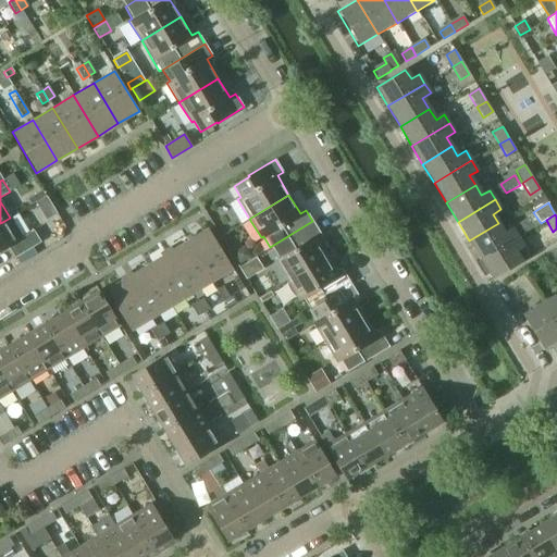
[(22,237),(10,218),(4,221),(0,223),(0,251),(8,247),(14,259),(17,257),(33,248),(41,243),(34,231),(22,237)]
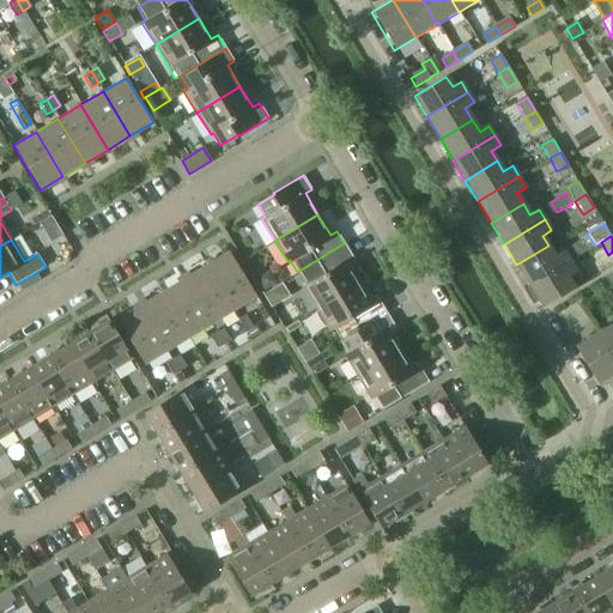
[(302,286),(316,308),(359,281),(346,262),(353,258),(344,243),(297,272),(305,284),(302,286)]
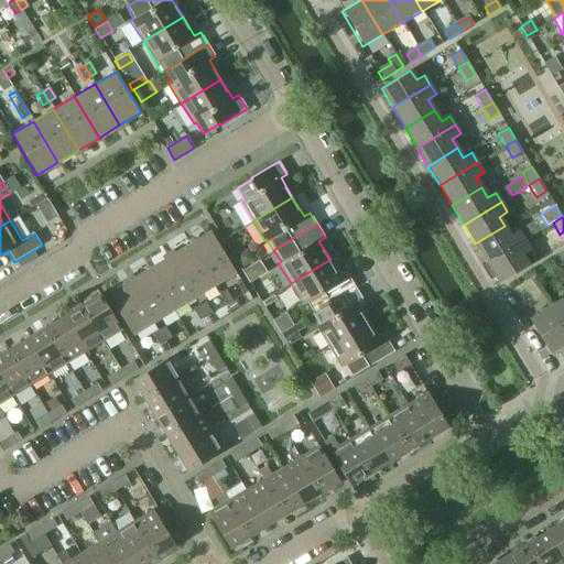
[(505,226),(475,243),(487,263),(524,240),(531,236),(524,225),(510,234),(505,226)]
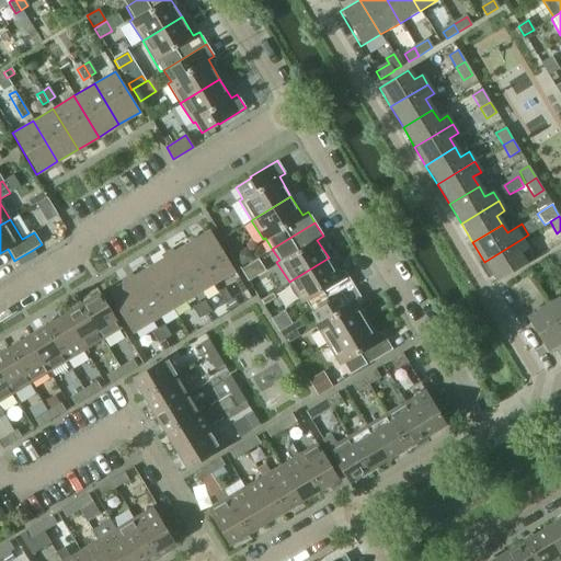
[(209,230),(189,243),(213,284),(233,271),(209,231),(209,230)]
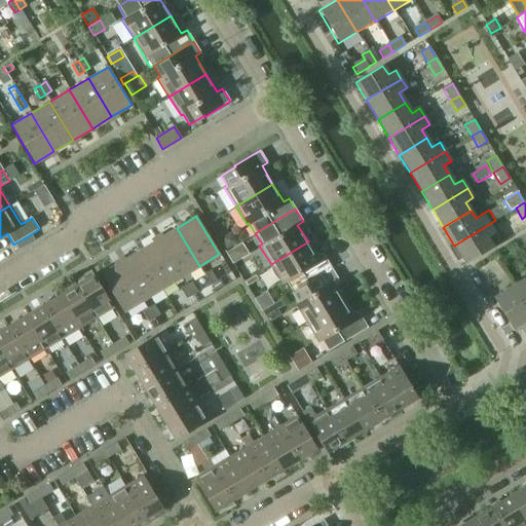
[(489,224),(454,246),(465,264),(492,248),(487,238),(495,233),(489,224)]
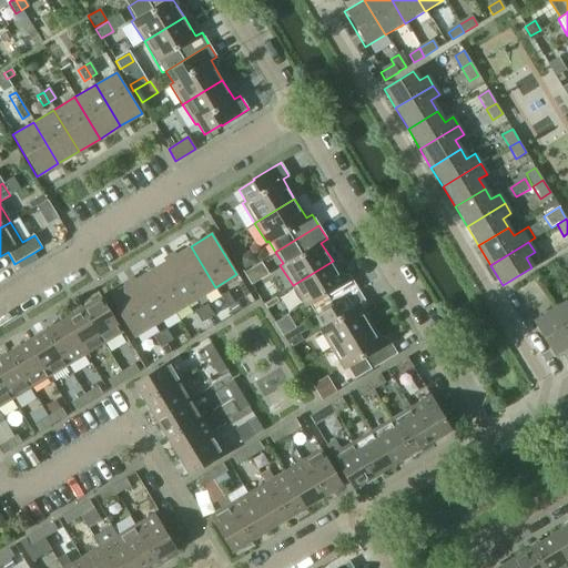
[(191,246),(170,259),(195,300),(215,287),(191,246)]
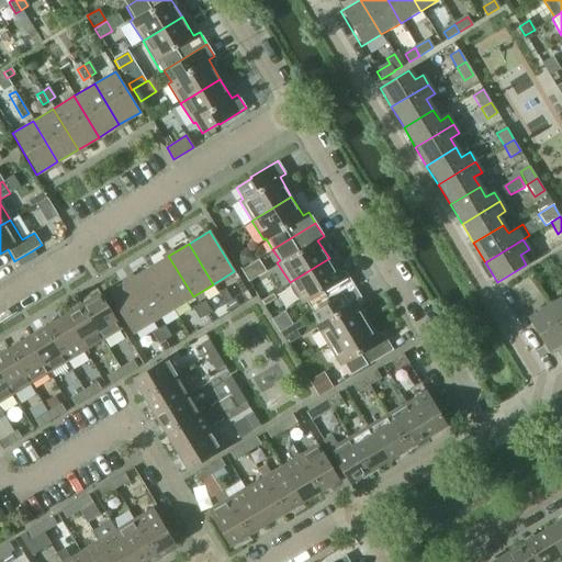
[(234,256),(240,268),(254,260),(247,248),(234,256)]
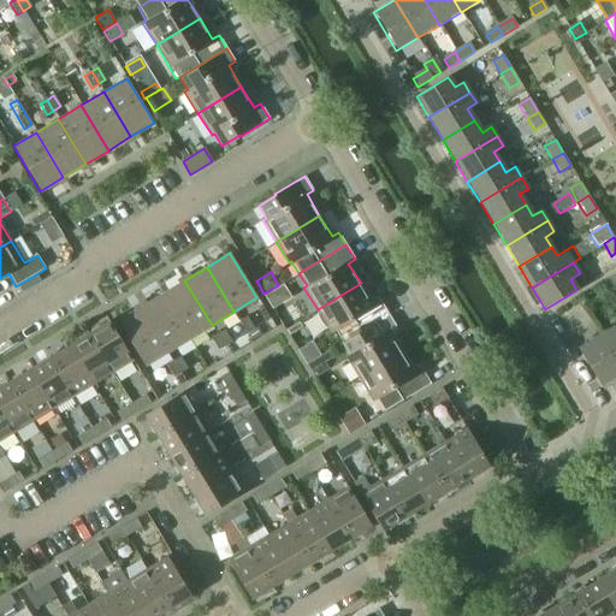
[(36,274),(19,284),(24,291),(41,282),(36,274)]
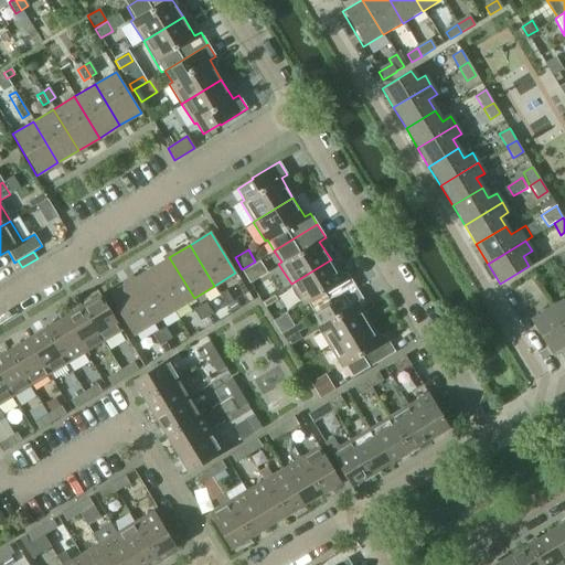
[(169,257),(148,270),(173,310),(194,298),(169,257)]
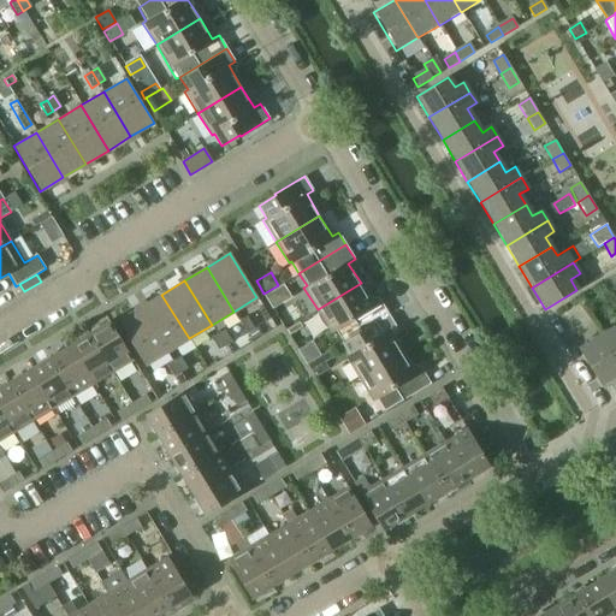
[(335,330),(342,342),(388,314),(380,301),(373,304),(361,283),(318,309),(331,332),(335,330)]
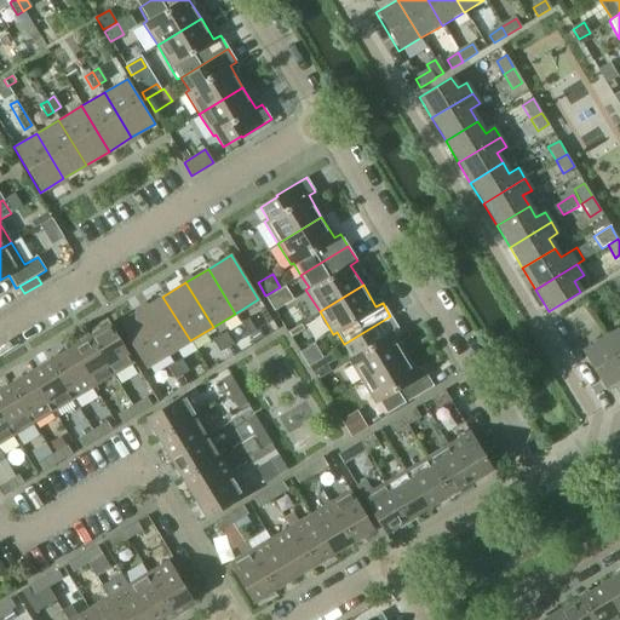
[(162,297),(141,310),(167,355),(190,340),(162,297)]
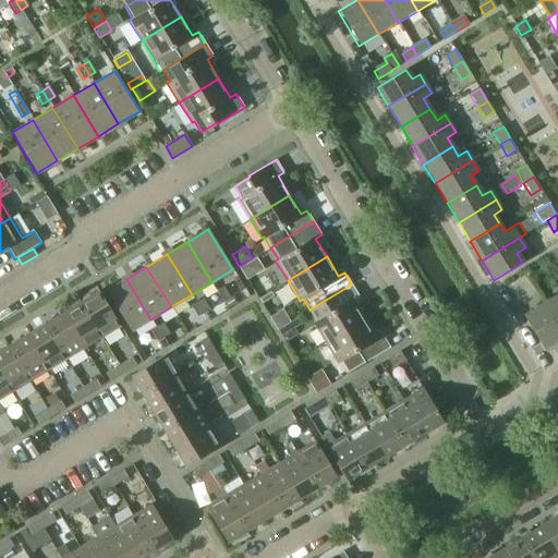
[(150,319),(126,279),(106,291),(131,331),(150,319)]
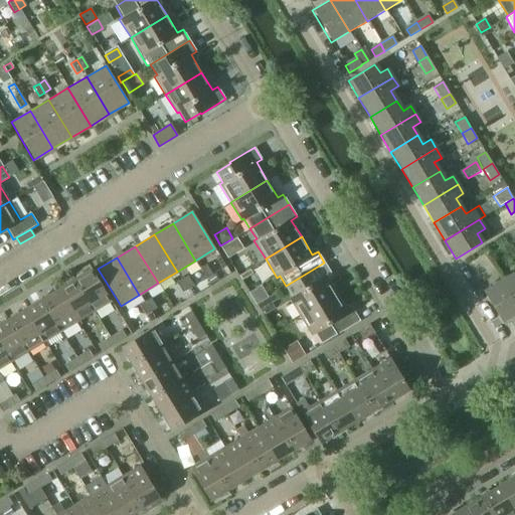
[(289,298),(300,317),(336,294),(326,277),(331,274),(324,263),(286,286),(292,296),(289,298)]
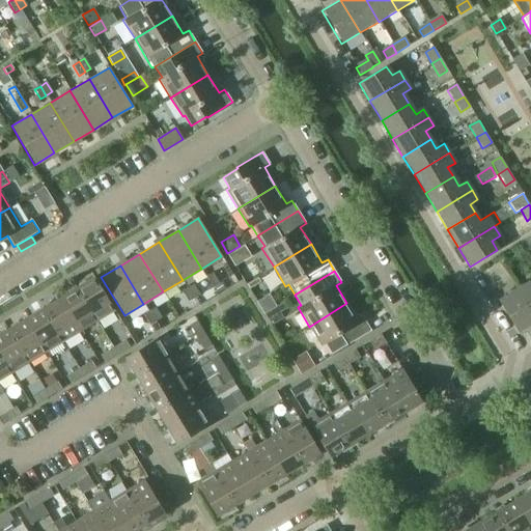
[(219,283),(212,273),(206,277),(213,287),(219,283)]
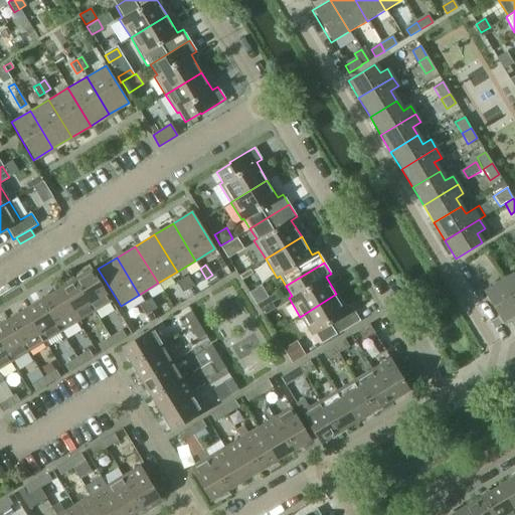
[(91,269),(73,279),(93,312),(111,301),(91,269)]
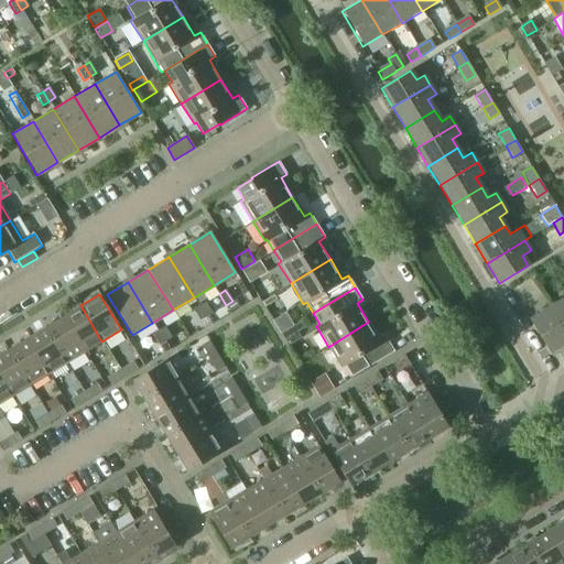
[(563,296),(529,318),(549,353),(561,345),(563,350),(563,296)]
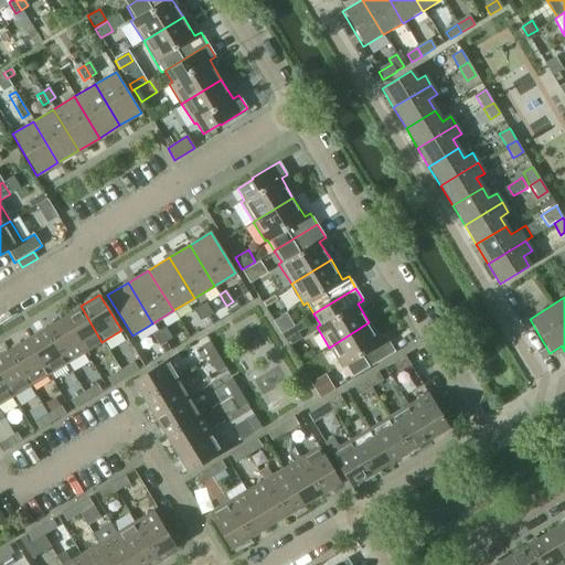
[(233,301),(226,306),(231,312),(238,308),(234,300),(233,301)]
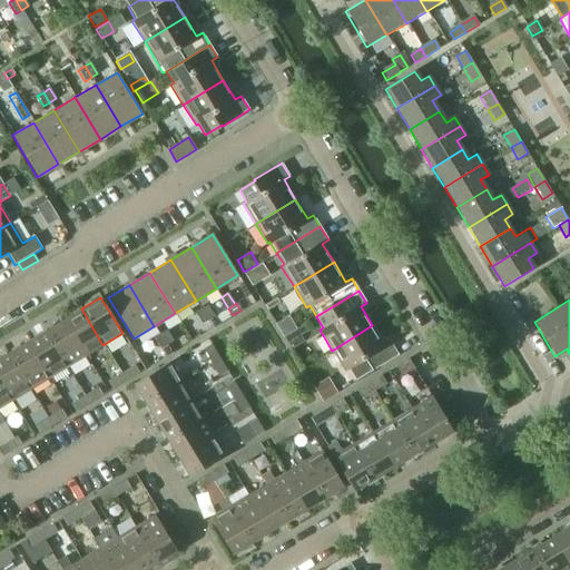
[(207,305),(200,308),(207,321),(214,316),(207,305)]
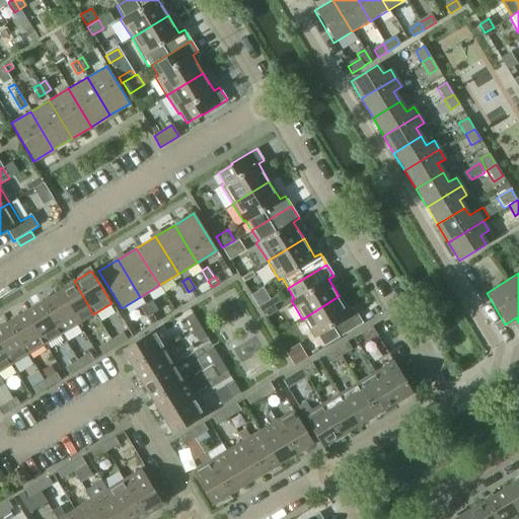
[(74,281),(57,292),(77,324),(93,314),(74,281)]
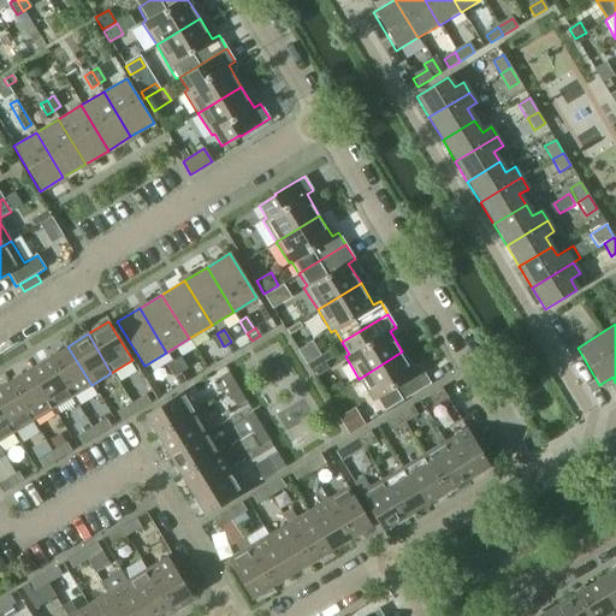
[(224,347),(217,333),(211,338),(218,350),(224,347)]
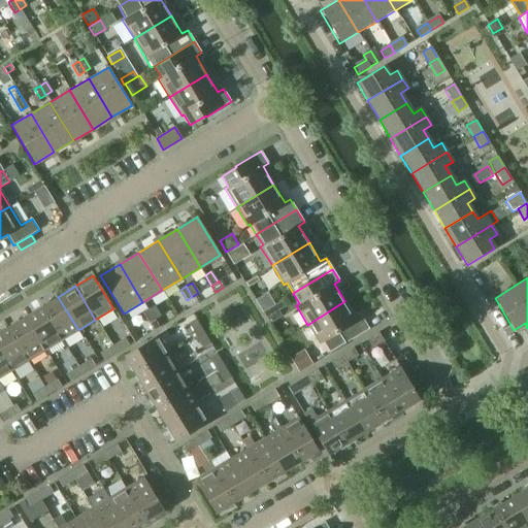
[(58,297),(41,306),(62,339),(78,330),(58,297)]
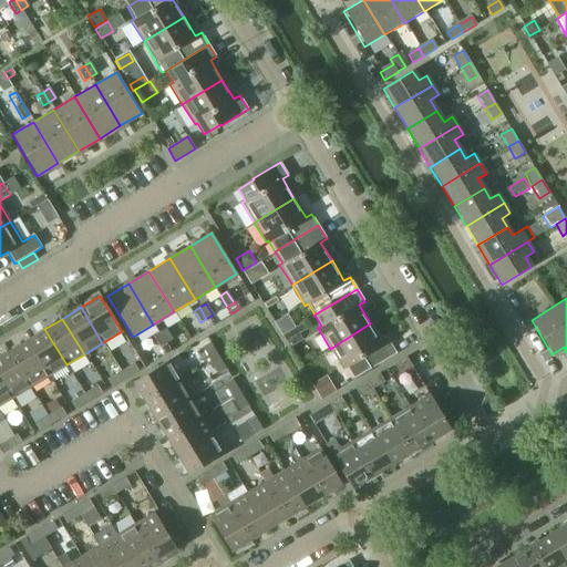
[(370,323),(330,349),(343,370),(347,368),(353,379),(368,369),(369,370),(397,353),(389,340),(383,344),(370,323)]
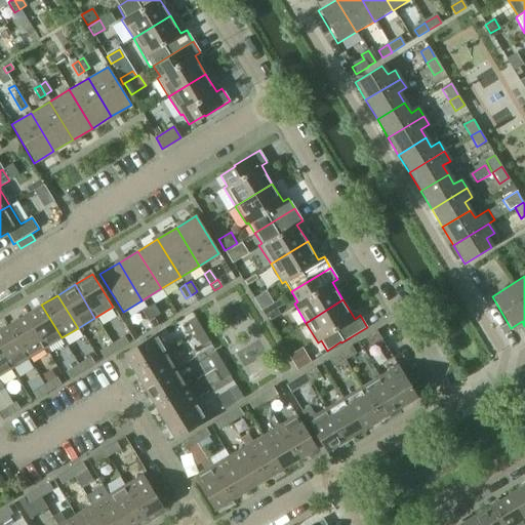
[(41,305),(25,315),(45,348),(62,337),(41,305)]
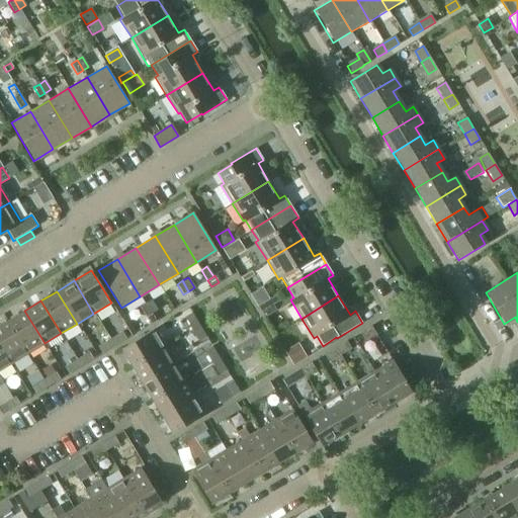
[(151,300),(145,304),(151,314),(157,311),(151,300)]
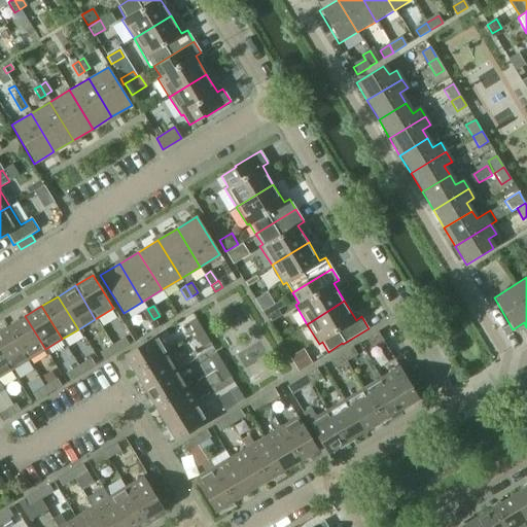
[(153,319),(147,309),(142,312),(148,322),(153,319)]
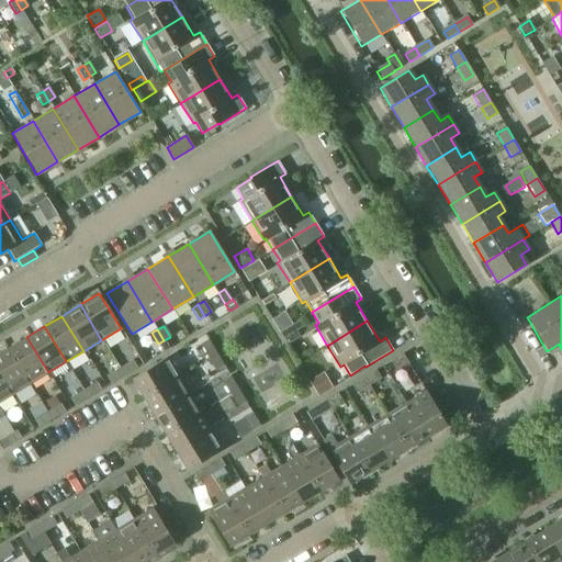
[(26,337),(8,349),(17,363),(30,384),(48,372),(26,337)]
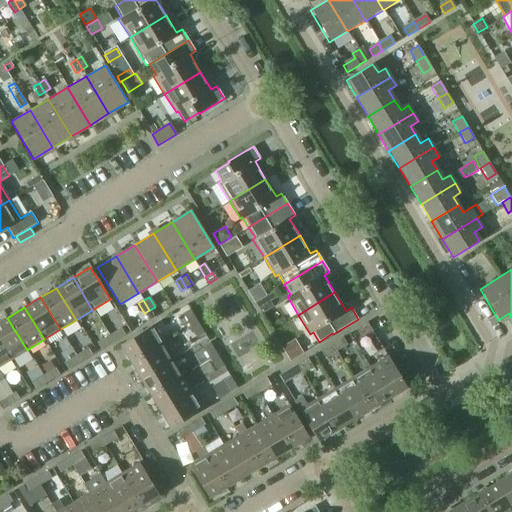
[(182,314),(189,326),(197,321),(190,309),(182,314)]
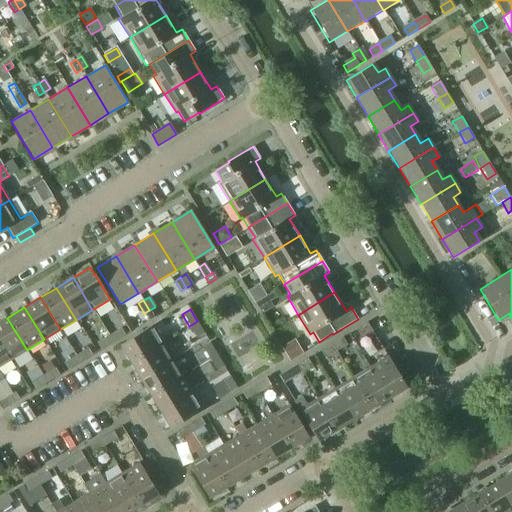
[(7,318),(0,322),(0,341),(11,360),(27,350),(15,331),(7,318)]
